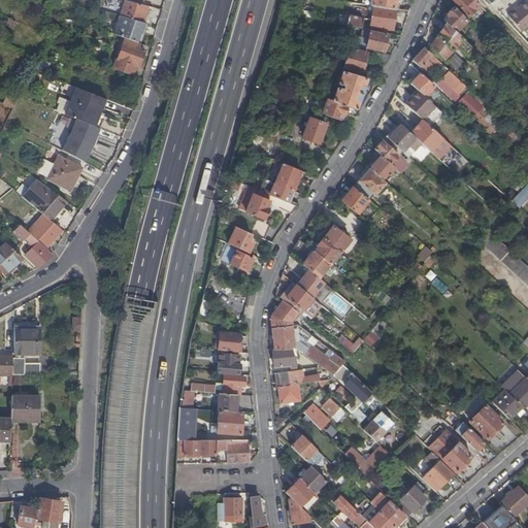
[(396,0),(370,0),(370,5),(395,8),(396,0)]
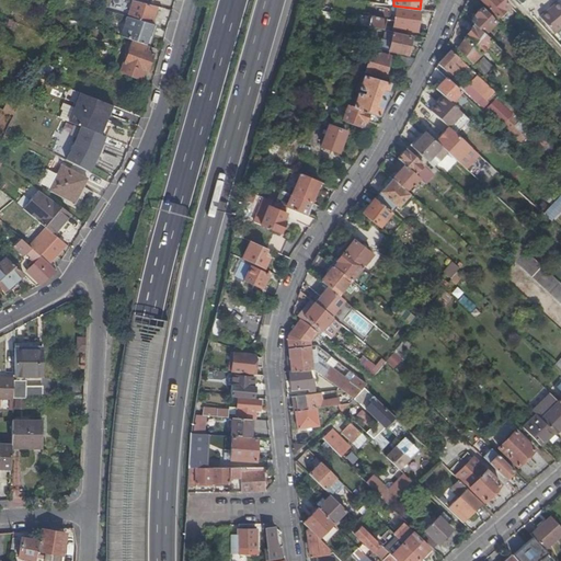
[(510,6),(503,0),(479,0),(495,18),(510,6)]
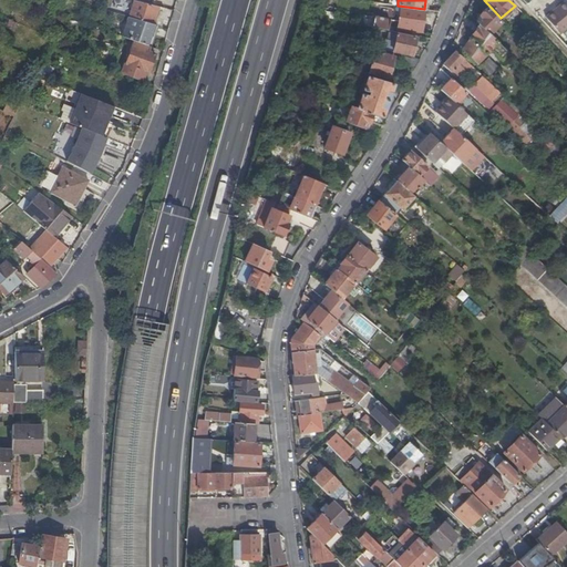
[(566,27),(566,0),(565,0),(545,17),(558,34),(566,27)]
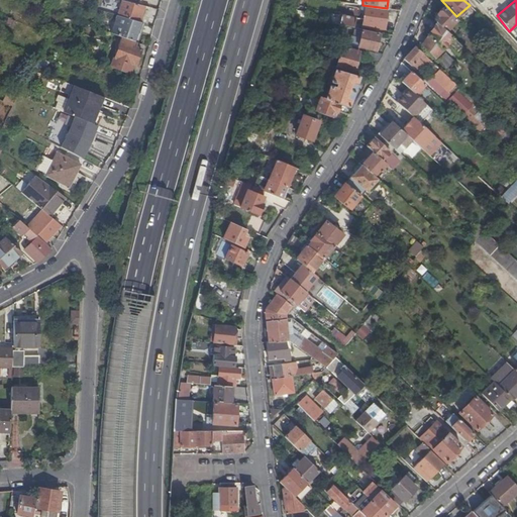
[(118,15),(139,21),(143,6),(122,1),(118,15)]
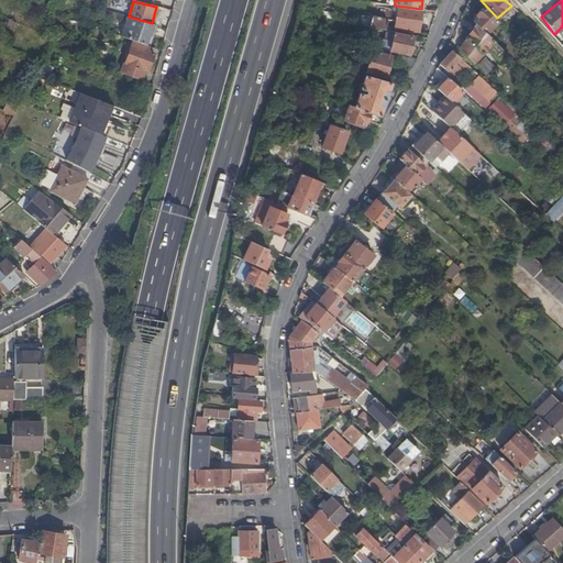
[(421,9),(395,6),(388,4),(388,8),(397,9),(395,28),(418,31),(421,9)]
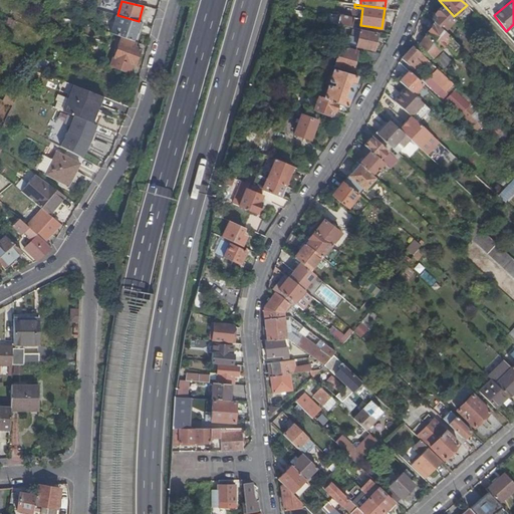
[(454,19),(442,7),(434,14),(435,15),(431,19),(434,22),(443,31),(454,19)]
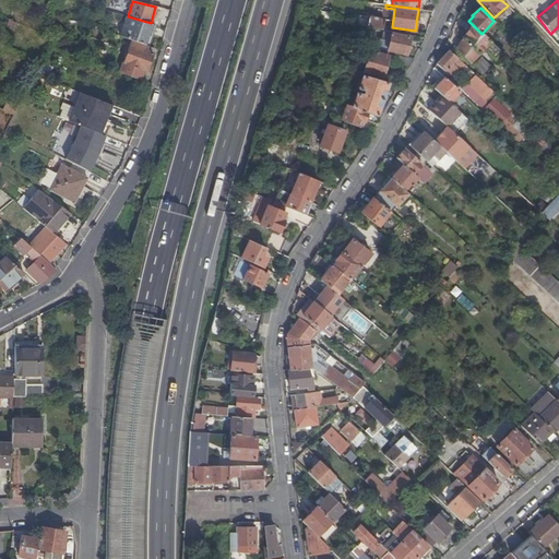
[(146,45),(153,24),(151,23),(128,16),(127,16),(120,35),(132,39),(144,44),(146,45)]
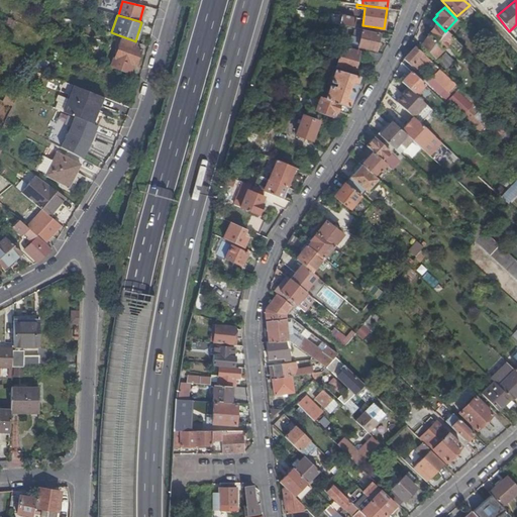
[(339,24),(344,25),(355,27),(356,24),(353,24),(354,18),(341,15),(339,24)]
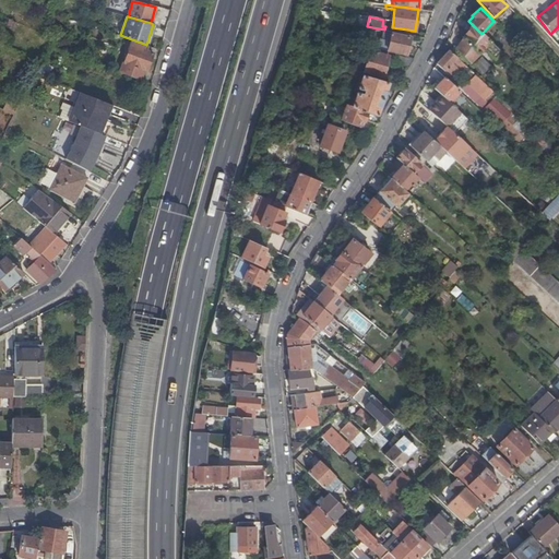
[(482,34),(472,24),(462,38),(463,39),(456,48),(470,62),(486,46),(490,42),(482,34)]
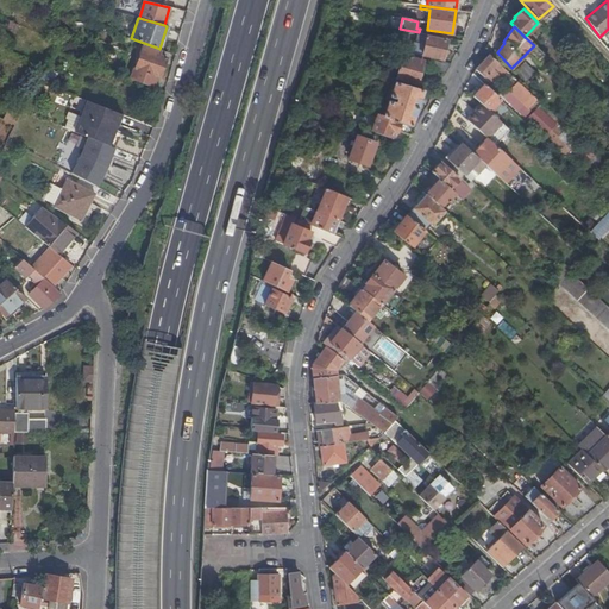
[(422,54),(441,58),(446,41),(426,36),(424,45),(415,43),(413,51),(422,54)]
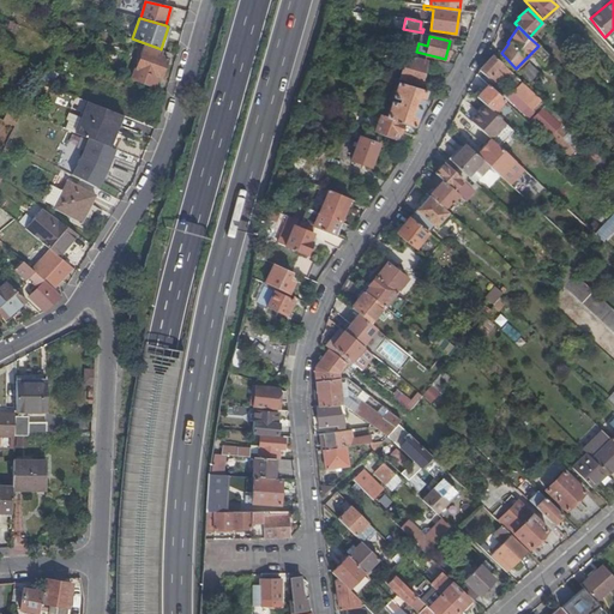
[(136,68),(157,77),(158,76),(161,76),(168,58),(160,54),(157,53),(158,48),(145,43),(136,68)]
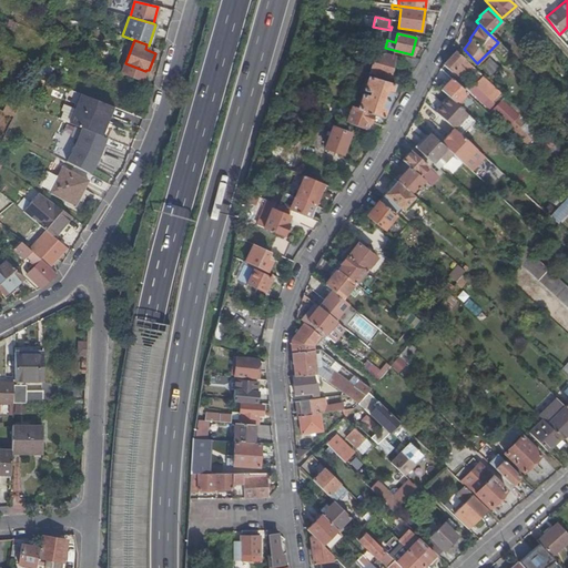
[(355,40),(353,47),(353,48),(363,50),(365,42),(355,40)]
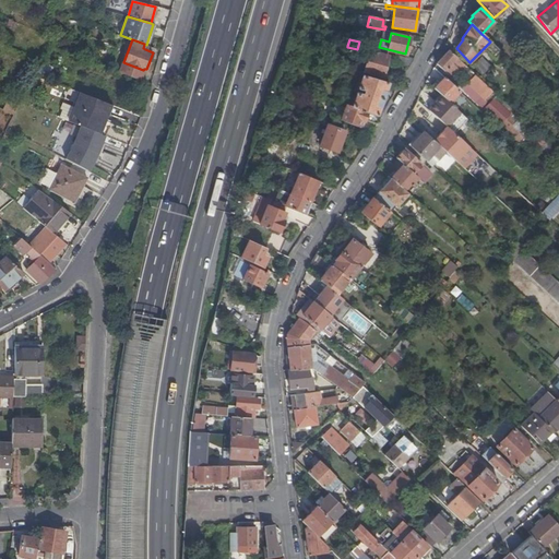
[(490,42),(486,46),(488,48),(486,50),(494,58),(500,51),(490,42)]
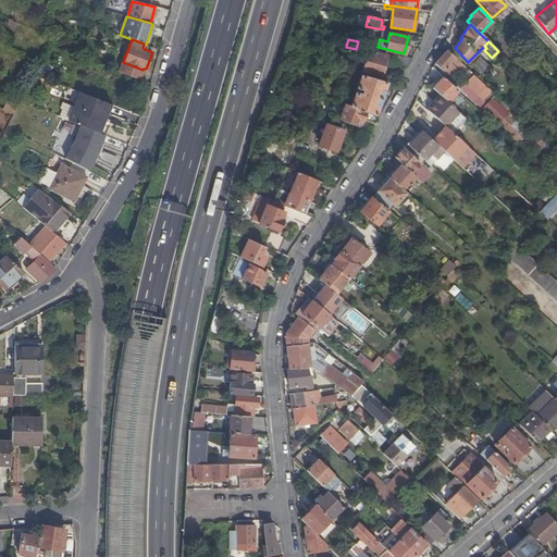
[(386,49),(378,47),(370,45),(368,51),(364,50),(363,51),(361,59),(361,61),(366,62),(362,71),(381,76),(386,54),(385,54),(386,49)]
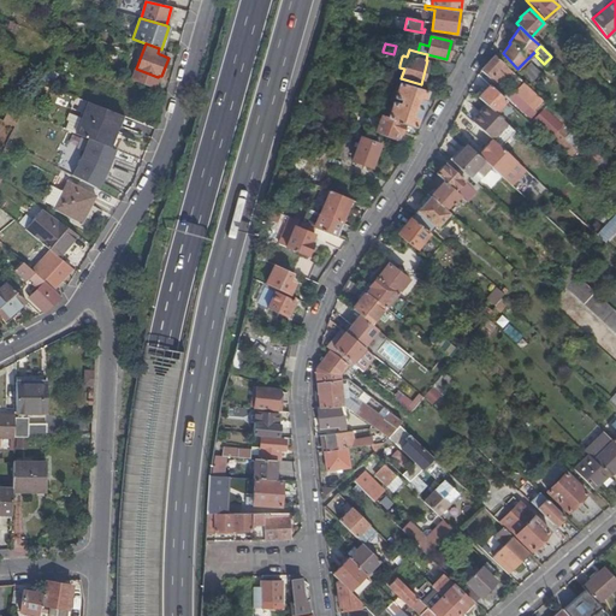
[(495,55),(481,69),(480,70),(493,82),(502,73),(516,88),(522,82),(495,55)]
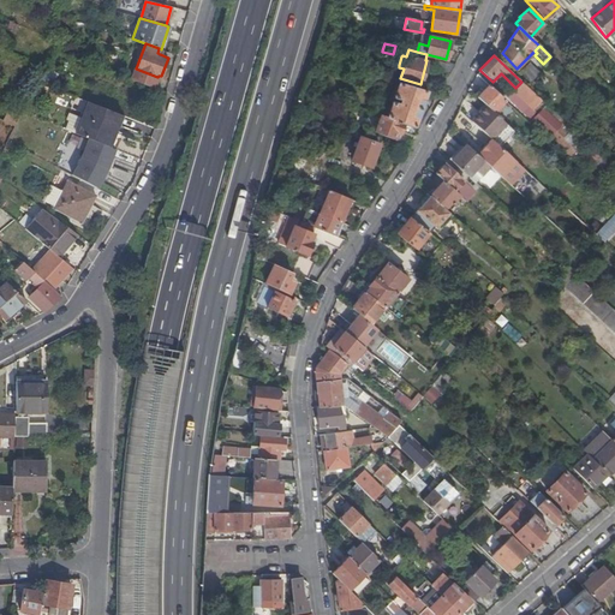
[(434,69),(449,73),(454,65),(445,61),(437,60),(434,69)]
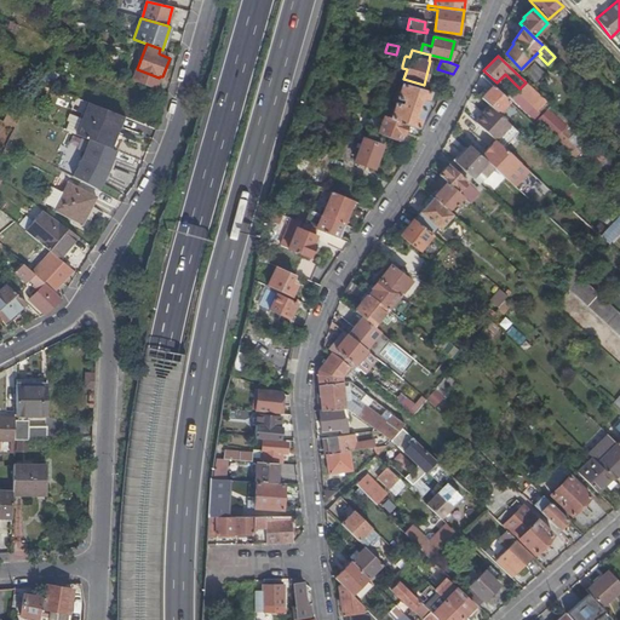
[(535,65),(526,74),(534,84),(544,74),(535,65)]
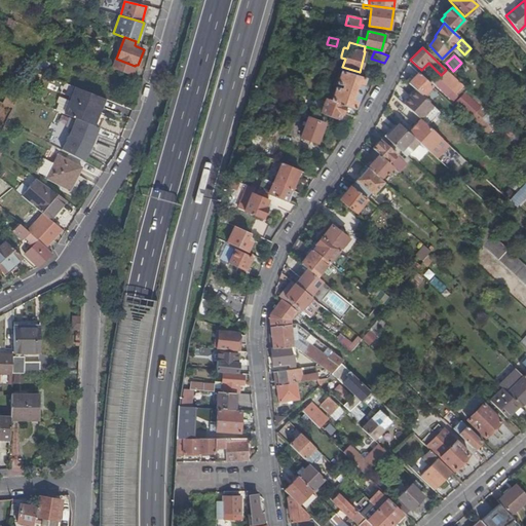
[(112,68),(132,75),(135,66),(116,59),(112,68)]
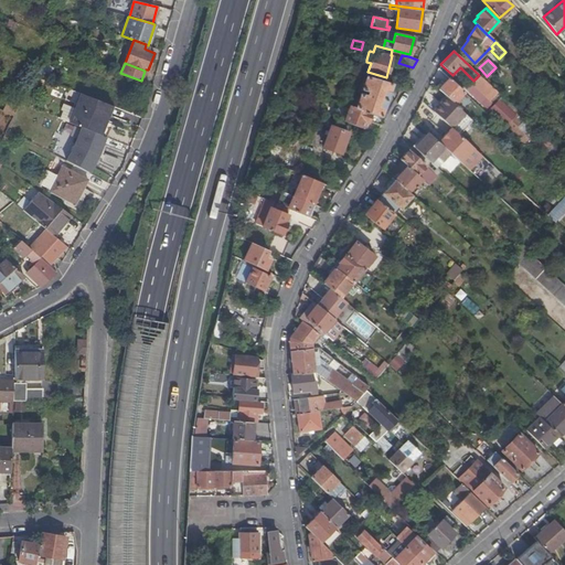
[(497,92),(479,75),(473,81),(491,97),(497,92)]
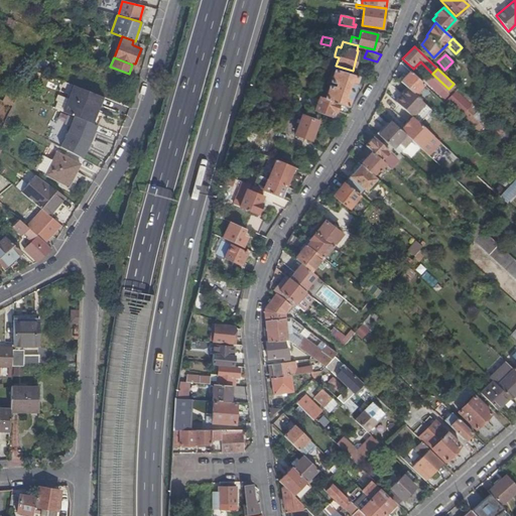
[(359,77),(335,70),(331,82),(334,83),(334,84),(336,85),(335,87),(330,85),(325,98),(348,106),(359,77)]
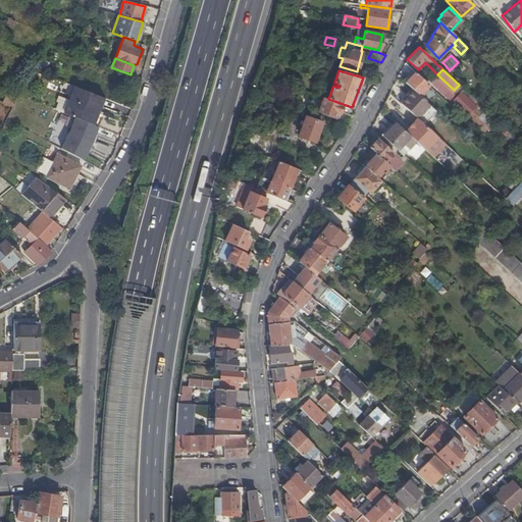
[(428,85),(415,72),(406,82),(413,89),(421,97),(425,93),(423,91),(428,85)]
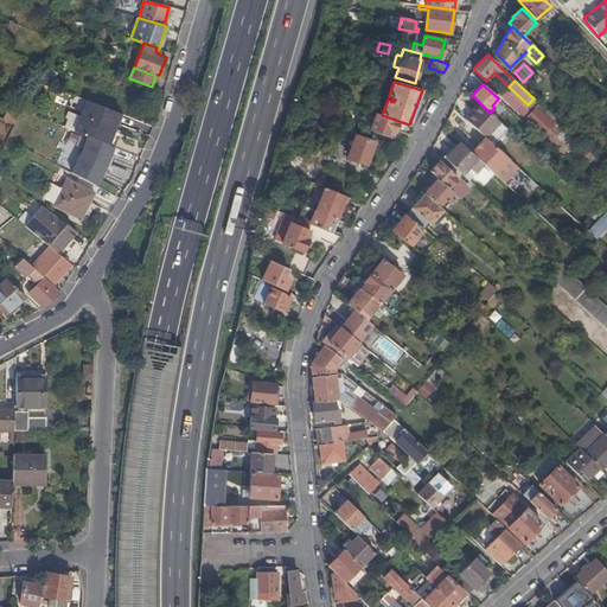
[(108,145),(120,114),(88,100),(81,116),(69,112),(65,119),(68,119),(64,128),(88,136),(108,145)]
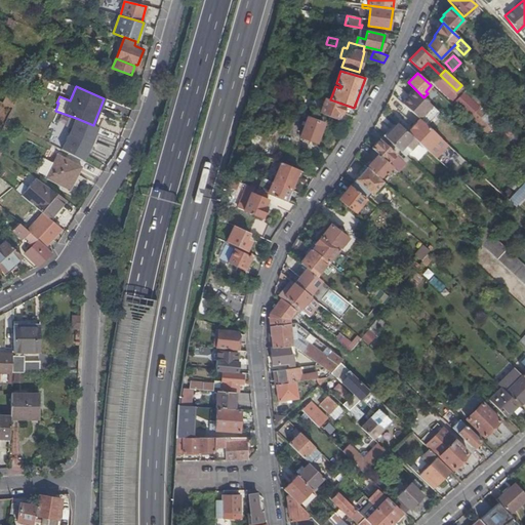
[(415,89),(402,104),(419,118),(419,119),(433,106),(423,97),(415,89)]
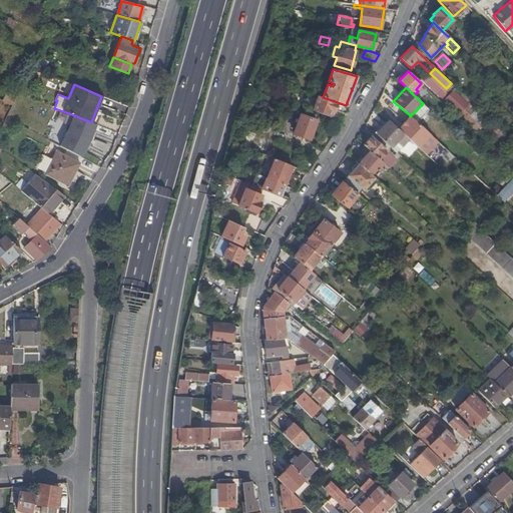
[(467,104),(470,101),(455,87),(452,90),(467,104)]
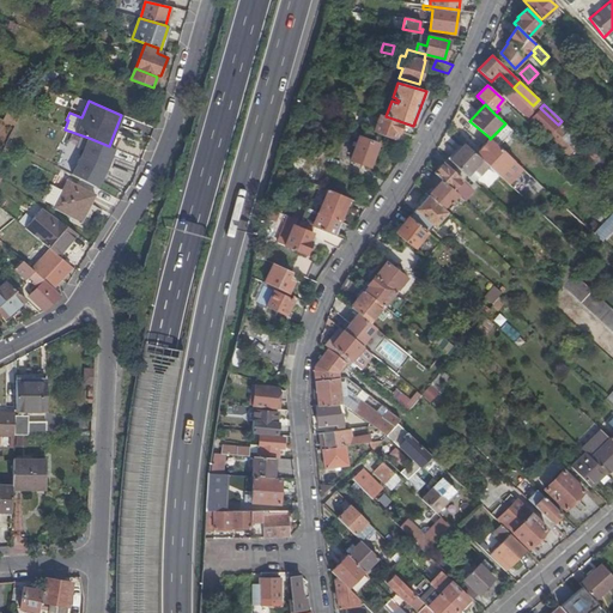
[(548,135),(558,125),(540,108),(529,119),(547,135),(548,135)]
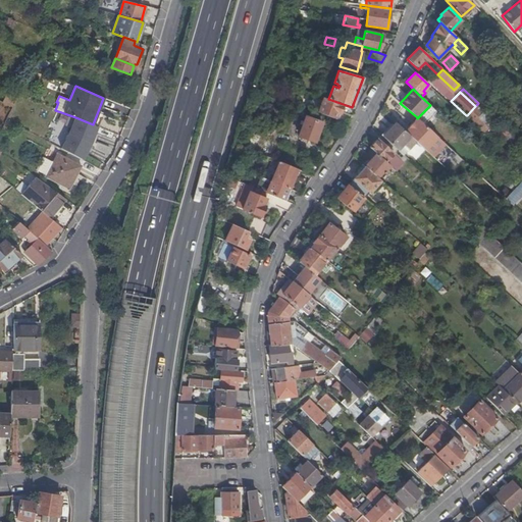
[(352,107),(328,99),(322,97),(317,112),(335,119),(337,113),(338,113),(340,111),(352,116),(356,109),(352,107)]
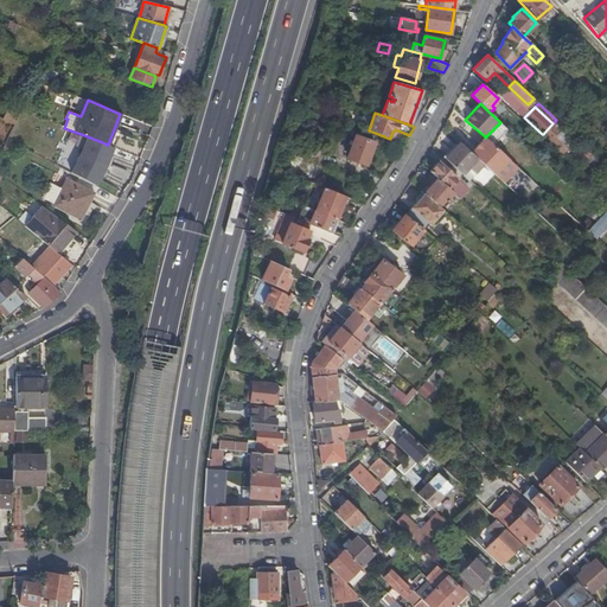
[(455,129),(464,122),(457,113),(447,120),(455,129)]
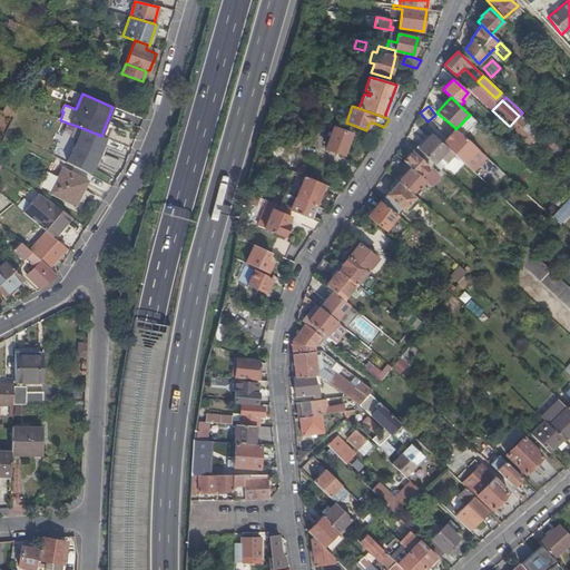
[(104,137),(116,107),(112,107),(101,136),(104,137)]
